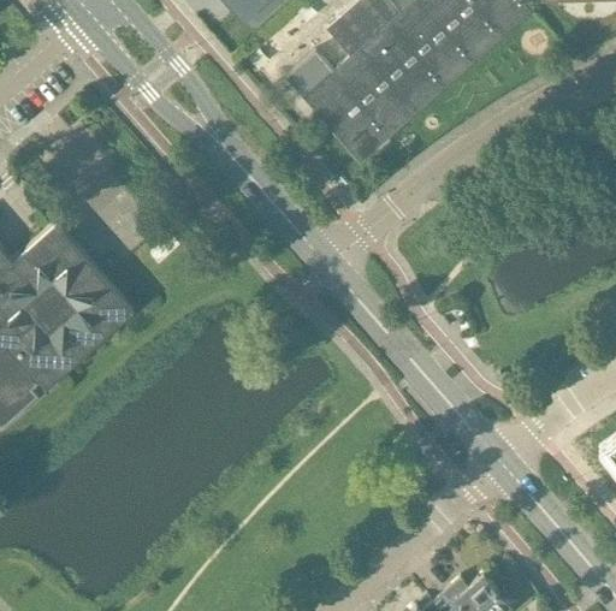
[(223,0),(243,23),(268,0),(223,0)]
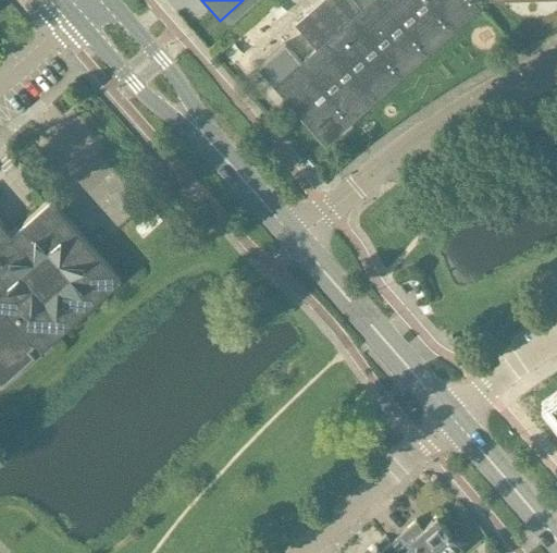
[(285,46),(258,70),(325,147),(481,11),(471,1),(470,0),(354,0),(363,10),(361,12),(350,0),(323,0),(295,26),(317,51),(301,64),(285,46)]
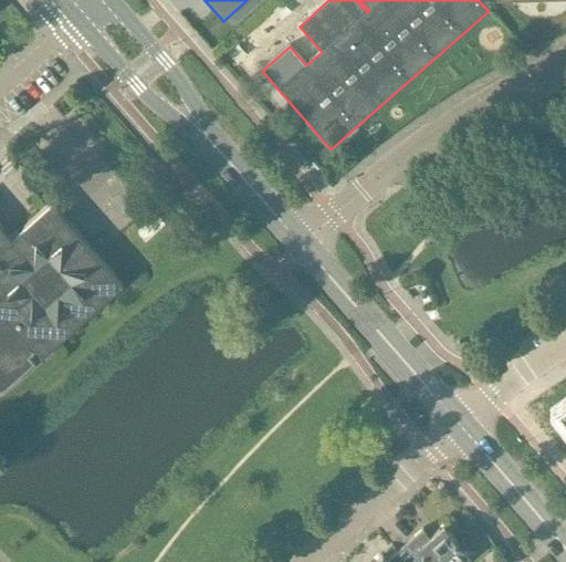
[(40,358),(123,287),(51,205),(11,240),(0,227),(0,393),(0,394),(33,364),(28,357),(34,352),(40,358)]
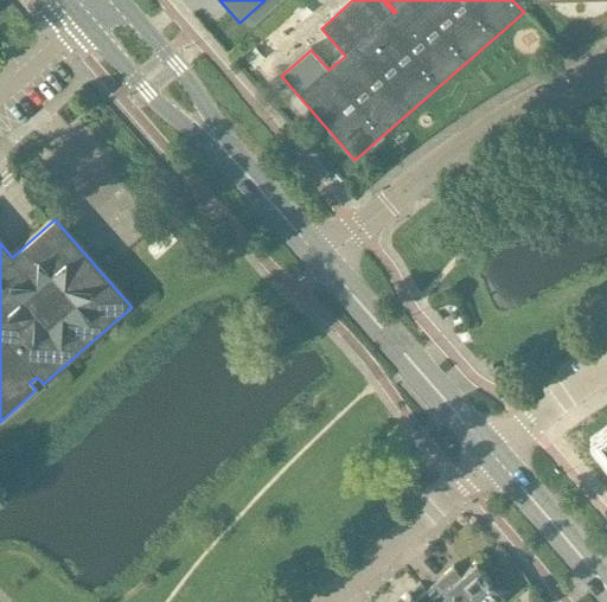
[(498,601),(503,597),(475,567),(460,580),(452,571),(426,595),(430,601),(498,601)]
